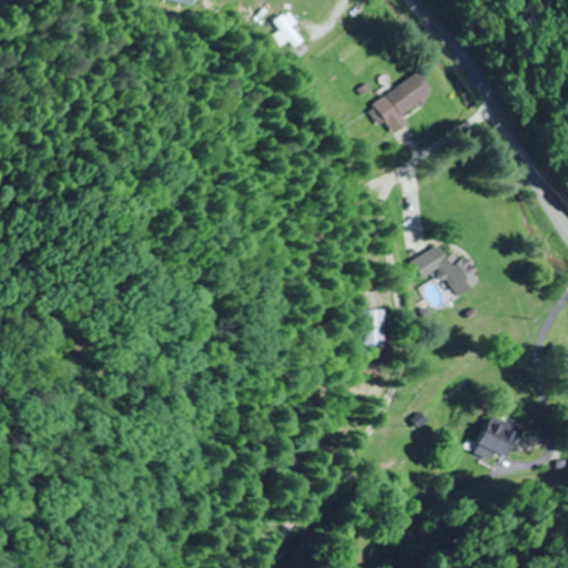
[(295,48),(304,40),(281,14),(272,22),(283,33),(277,39),(284,46),(288,41),(295,48)]
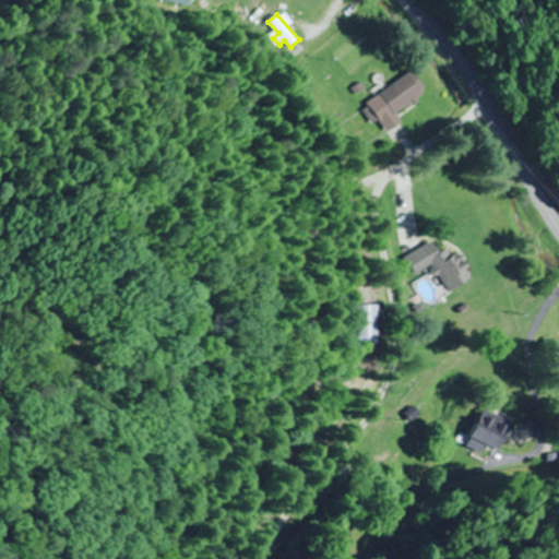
[(360,105),(372,123),(378,120),(385,132),(399,123),(392,113),(424,92),(409,72),(360,105)]
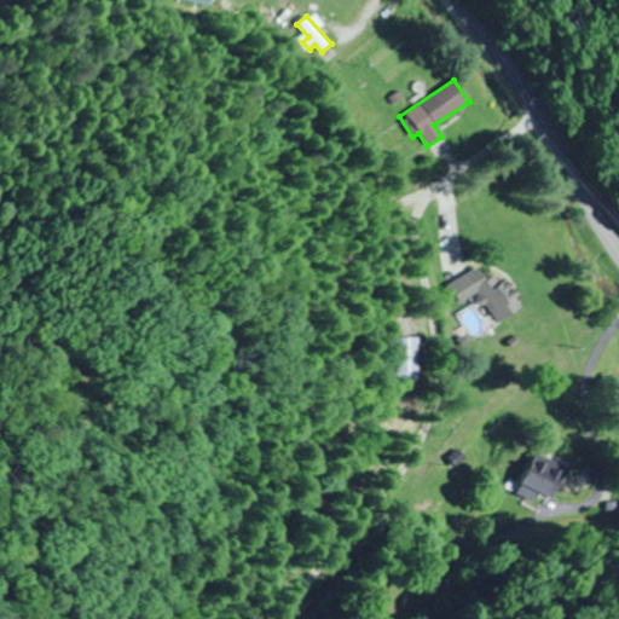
[(496,323),(518,311),(502,284),(501,284),(495,273),(485,279),(478,267),(451,284),(462,302),(478,293),(496,323)]
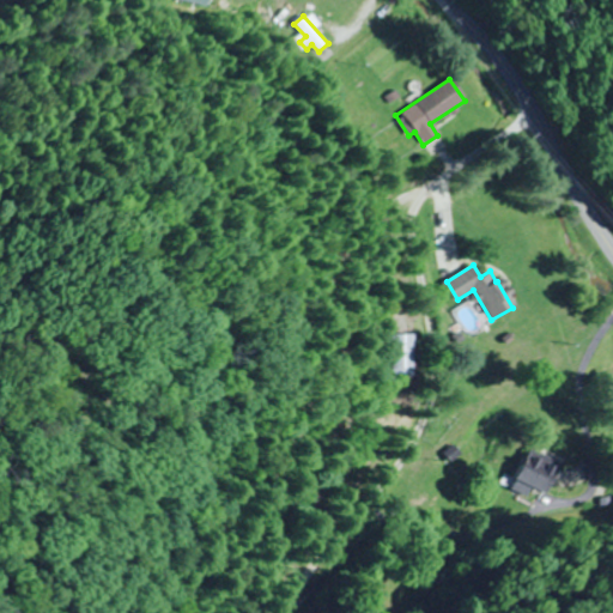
[(394,384),(414,384),(414,334),(394,334),(394,384)]
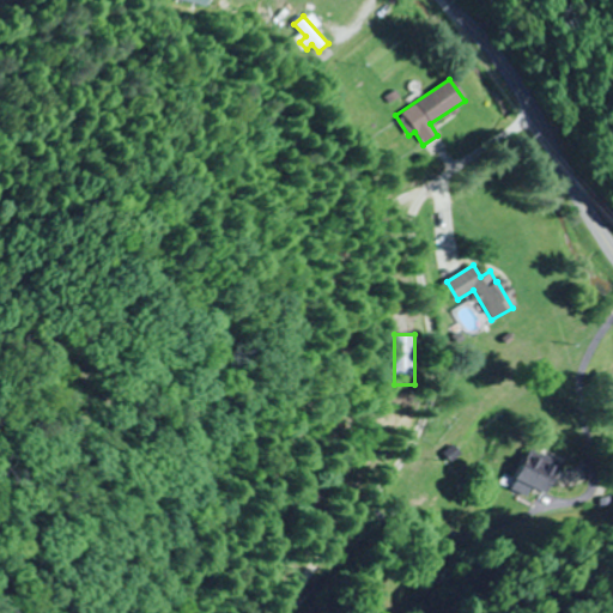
[(520,478),(550,483),(554,456),(523,451),(520,478)]
